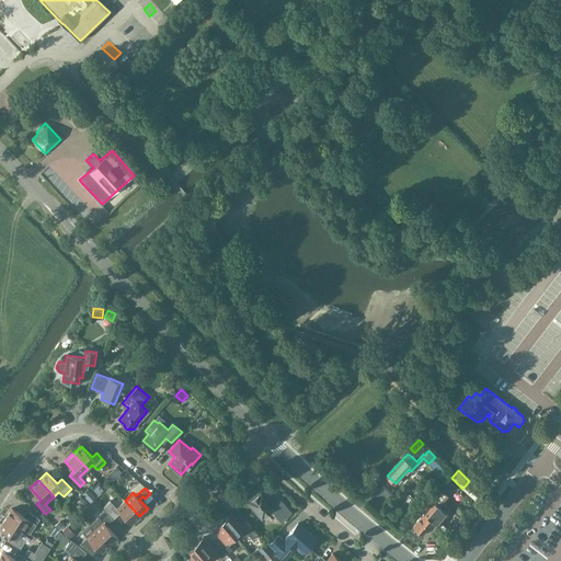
[(88,489),(82,494),(91,503),(95,497),(88,489)]
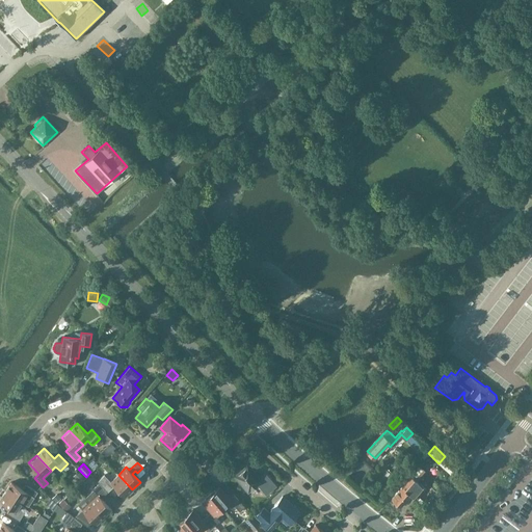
[(275,485),(265,473),(259,478),(247,464),(235,476),(247,491),(257,483),(266,495),(275,485)]
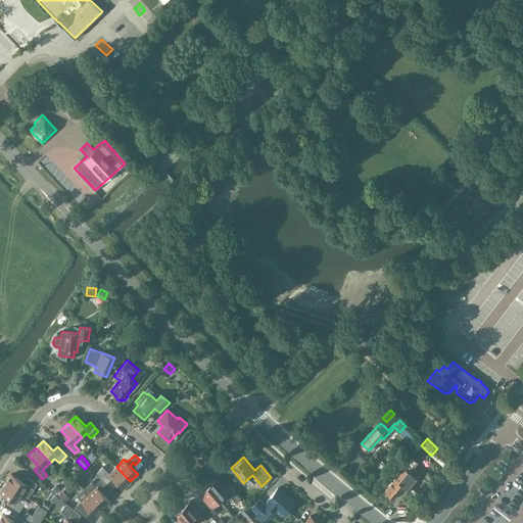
[(408,470),(415,463),(410,458),(402,465),(408,470)]
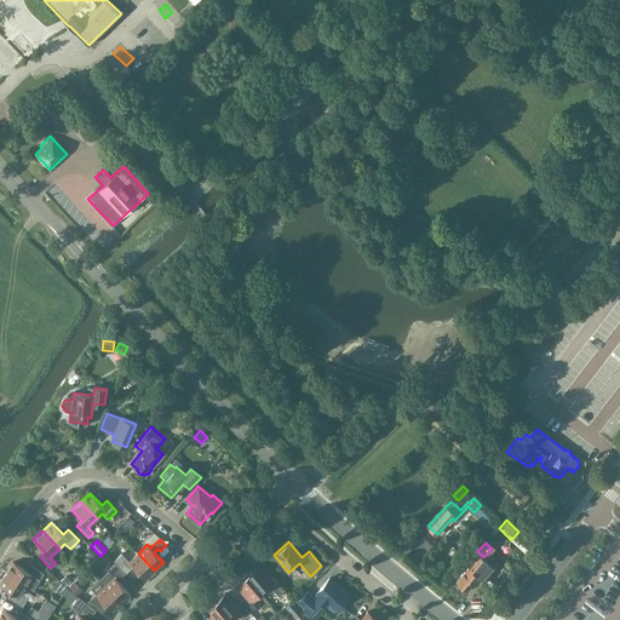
[(92,550),(86,555),(92,562),(98,556),(92,550)]
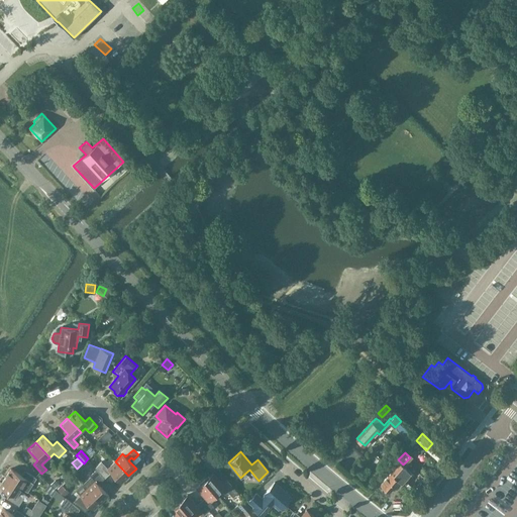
[(121,483),(128,476),(115,461),(108,468),(101,461),(95,468),(105,478),(111,472),(121,483)]
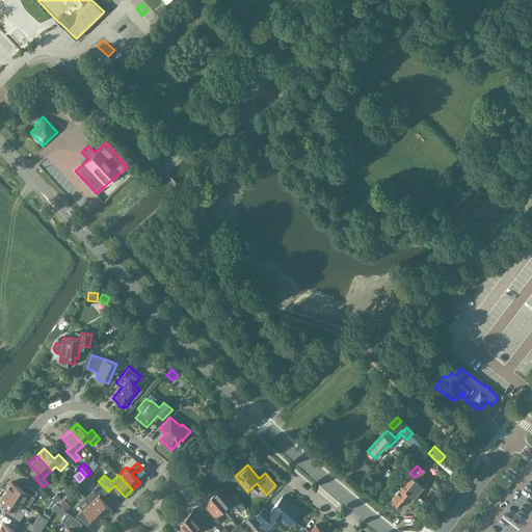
[(420,483),(414,478),(411,476),(392,498),(401,505),(410,494),(417,498),(426,487),(421,483),(420,483)]
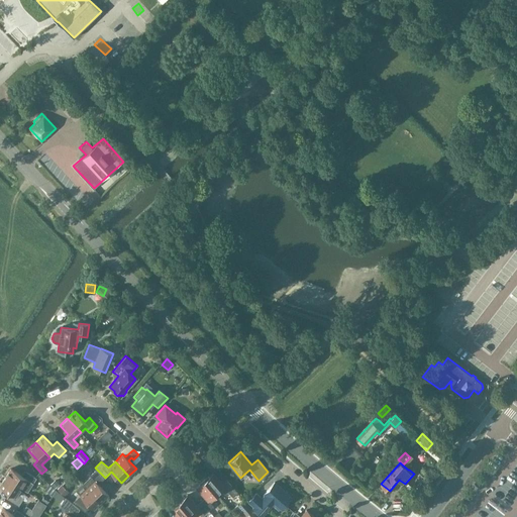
[(22,476),(10,469),(5,478),(21,488),(27,492),(35,478),(25,472),(22,476)]
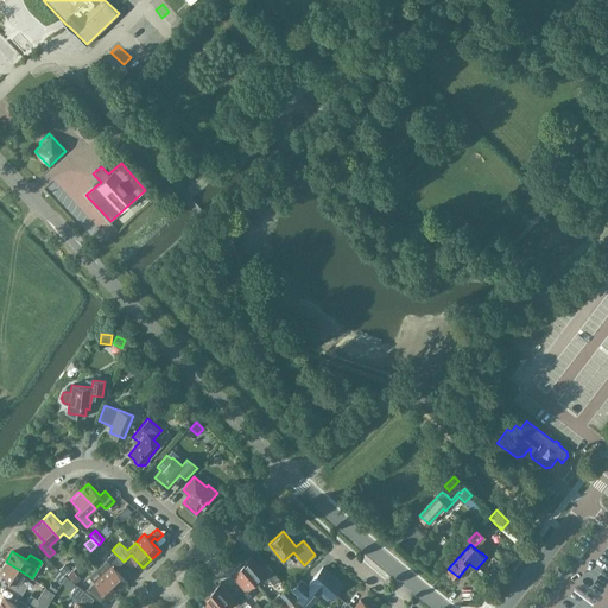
[(115,569),(122,563),(113,552),(106,559),(97,569),(102,574),(119,590),(127,582),(115,569)]
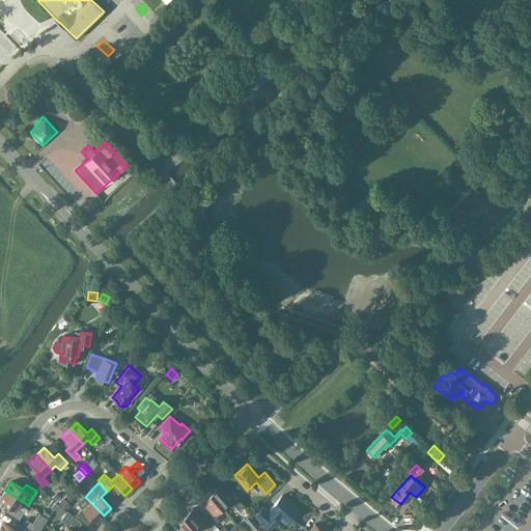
[(232,492),(227,496),(219,485),(211,493),(222,507),(227,503),(233,508),(235,506),(239,510),(244,506),(232,492)]
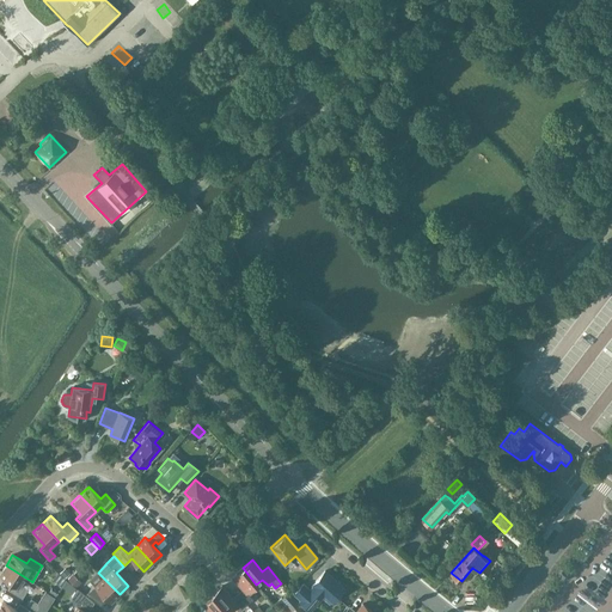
[(207,579),(214,573),(207,563),(200,568),(207,579)]
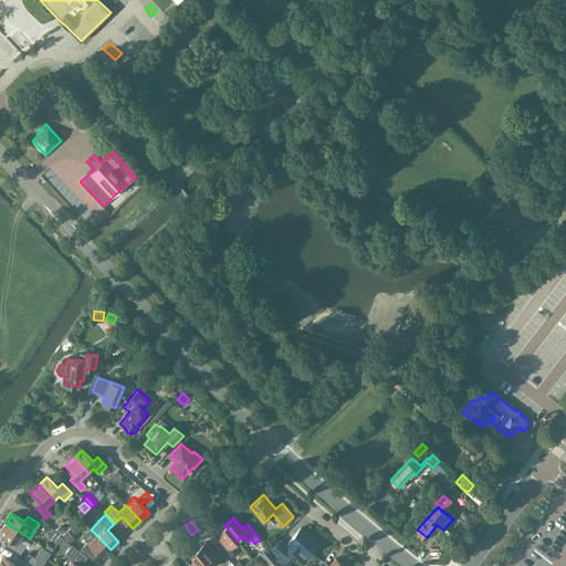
[(21,540),(23,534),(6,523),(0,531),(0,533),(12,541),(9,546),(20,554),(23,548),(25,545),(21,540)]
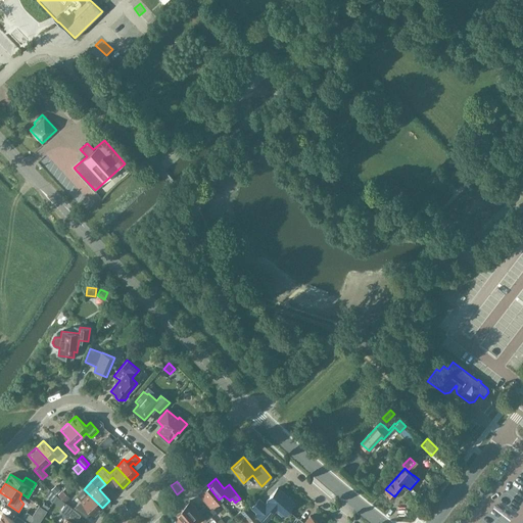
[(210,506),(219,500),(207,485),(198,492),(207,503),(203,507),(211,517),(217,512),(210,506)]
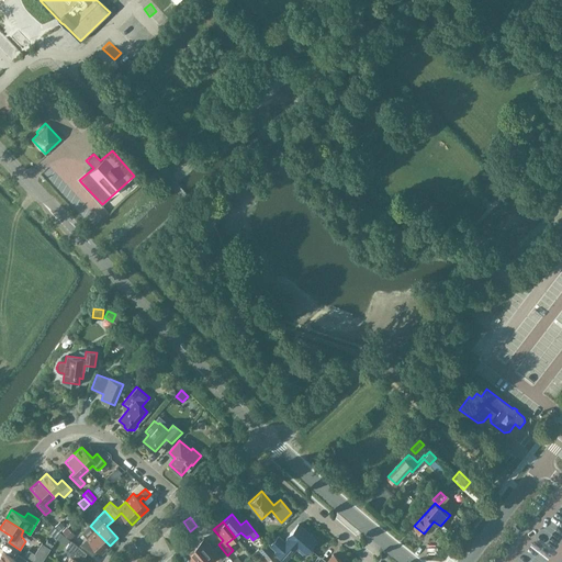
[(285,561),(299,547),(305,552),(317,539),(299,523),(287,536),(288,537),(284,539),(279,535),(270,544),(276,550),(274,551),(285,561)]
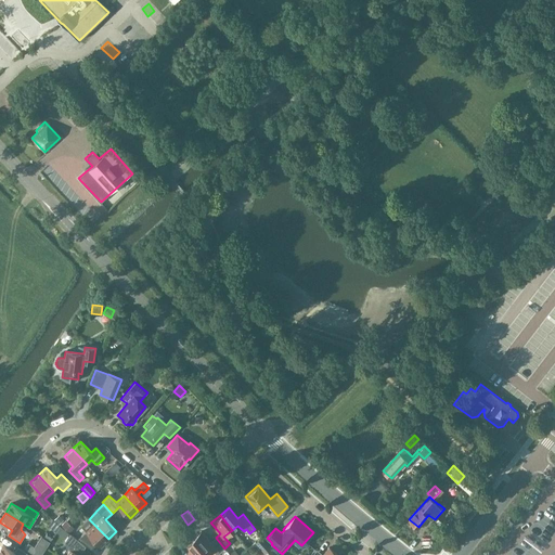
[(62,526),(68,532),(73,527),(66,521),(62,526)]
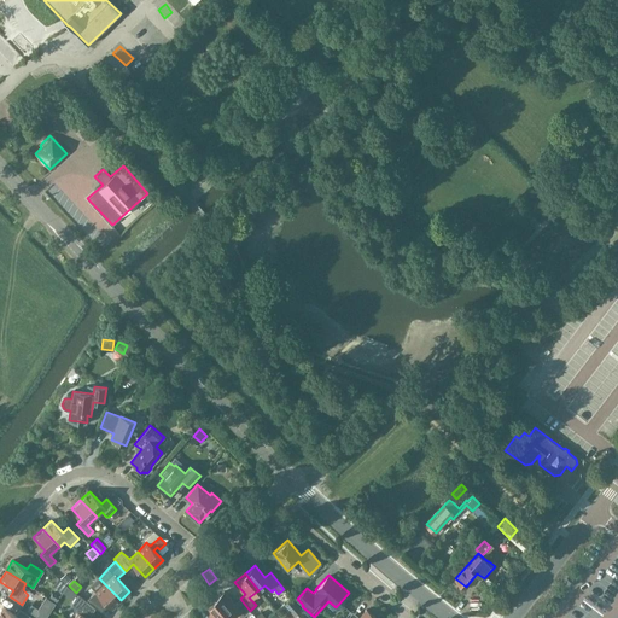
[(111,610),(121,600),(104,583),(94,592),(111,610)]
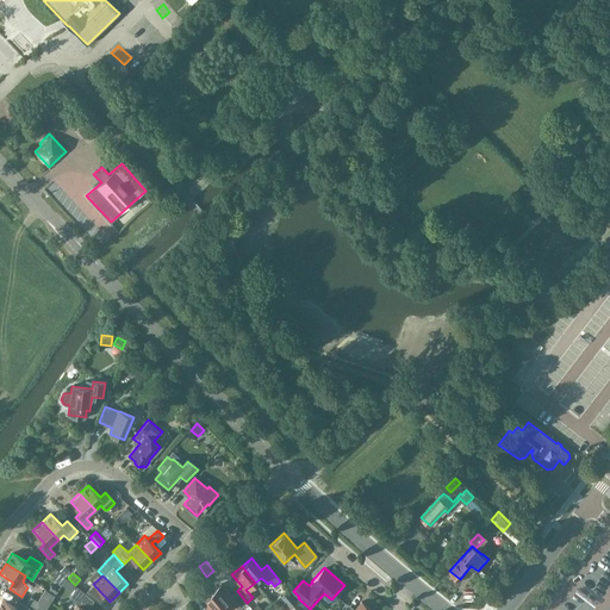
[(62,584),(61,585),(72,591),(75,585),(72,583),(66,578),(62,584)]
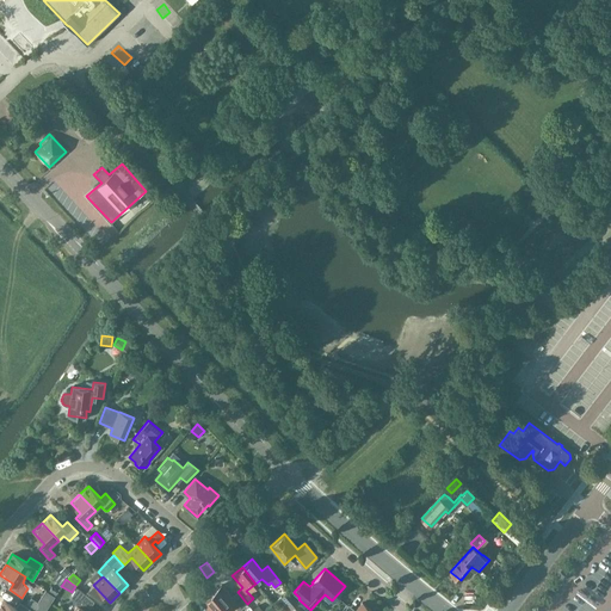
[(241,609),(247,604),(238,592),(232,597),(221,585),(211,593),(226,609),(227,610),(232,610),(239,606),(241,609)]
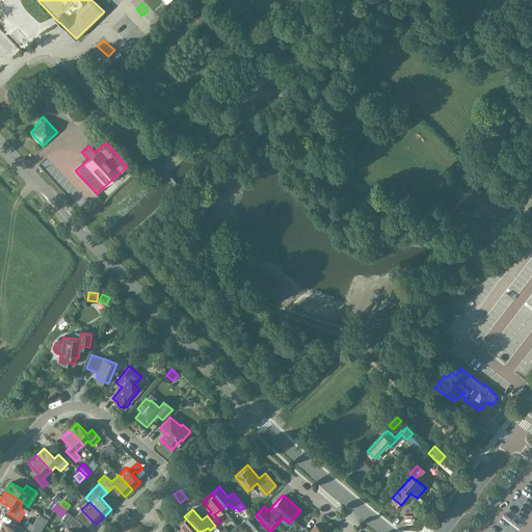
[(76,531),(82,524),(67,511),(61,520),(67,528),(63,531),(76,531)]
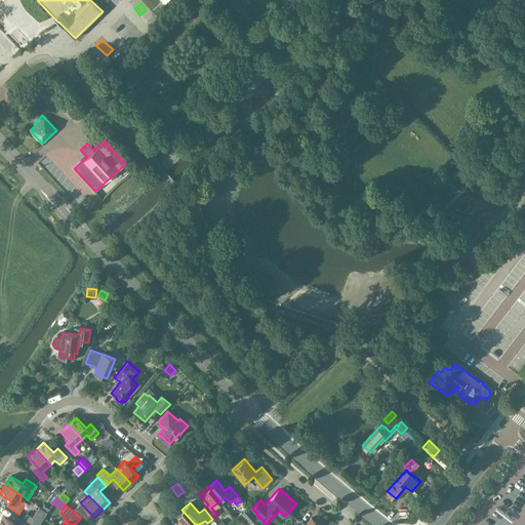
[(241,513),(250,524),(257,518),(248,508),(241,513)]
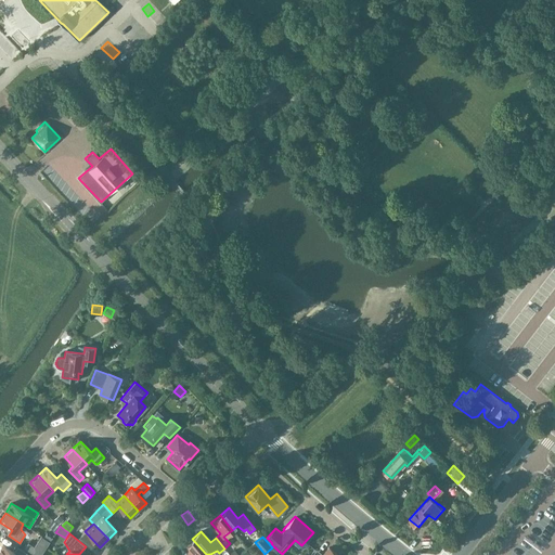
[(190,554),(202,554),(205,553),(192,539),(183,546),(190,554)]
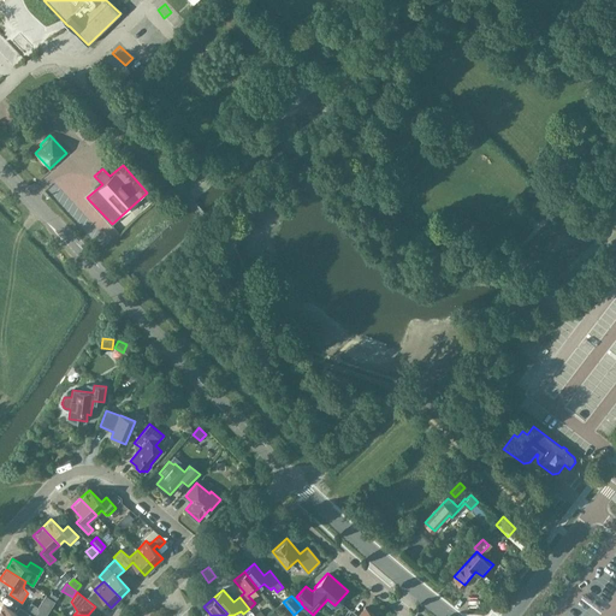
[(31,602),(28,608),(35,612),(41,615),(45,615),(48,612),(31,602)]
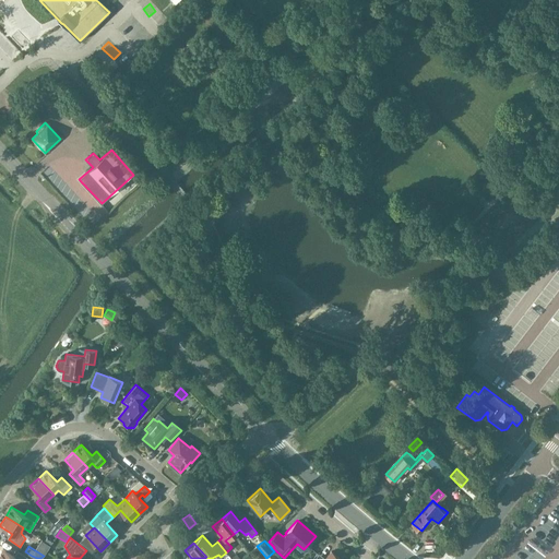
[(30,558),(20,552),(15,558),(3,549),(0,552),(0,558),(30,558)]
